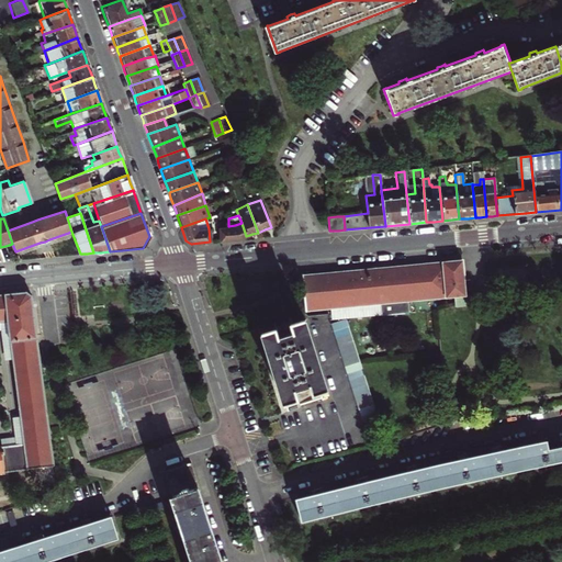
[(229,240),(239,239),(246,236),(242,223),(235,225),(228,226),(228,223),(221,224),(221,227),(216,227),(218,242),(229,240)]
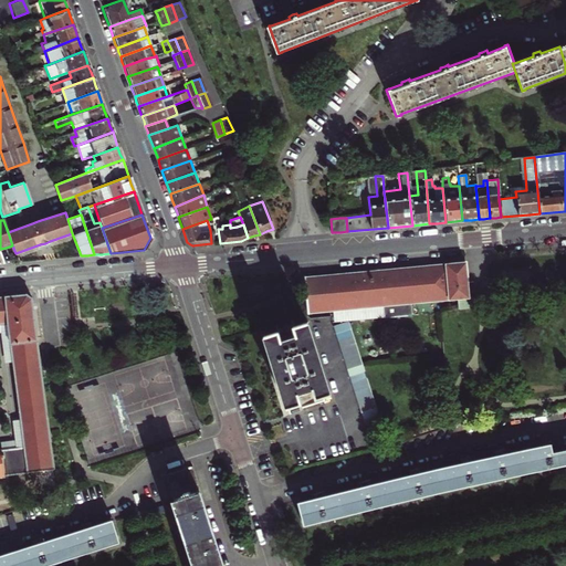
[(465,263),(447,264),(450,300),(458,299),(470,297),(467,271),(465,263)]
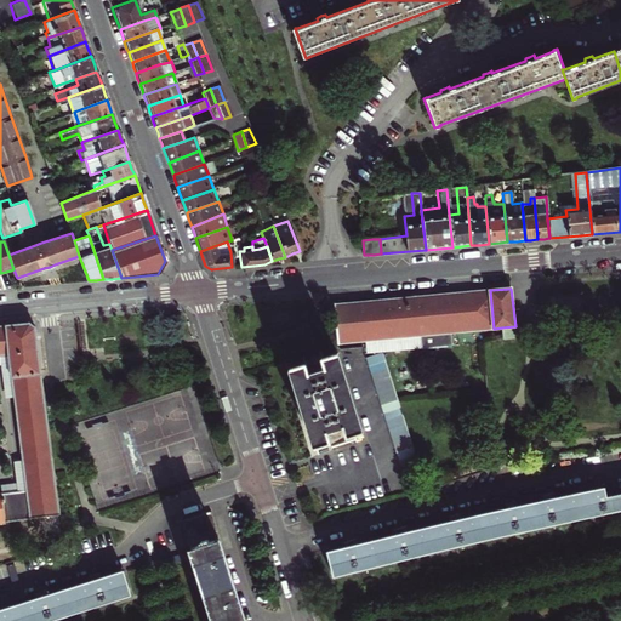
[(451,332),(494,329),(490,290),(404,298),(335,306),(336,318),(339,343),(366,341),(421,336),(422,348),(453,346),(451,332)]
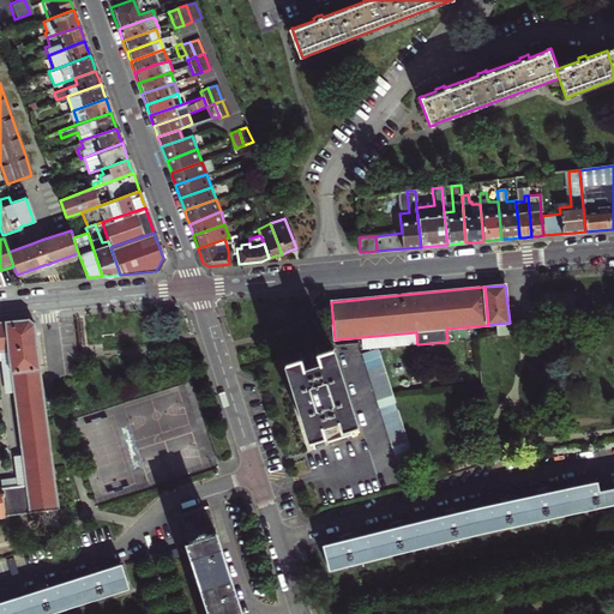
[(2,489),(0,489),(0,517),(11,516),(16,515),(59,509),(42,379),(41,373),(35,325),(29,320),(17,321),(0,321),(0,353),(1,354),(5,384),(13,384),(24,467),(16,467),(17,479),(1,481),(2,489)]
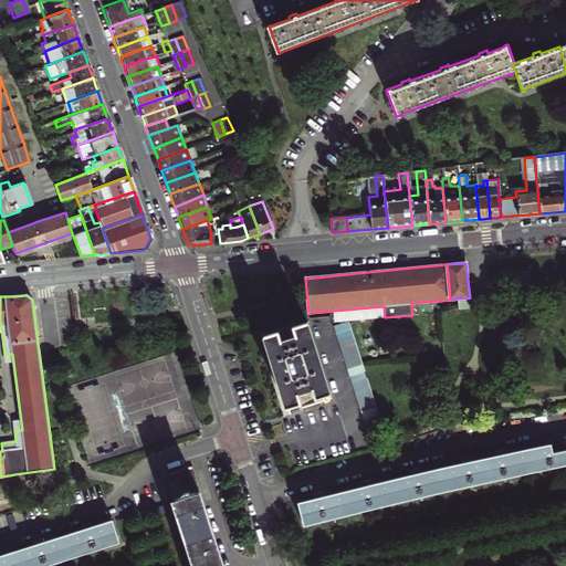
[(470,297),(458,299),(459,306),(459,307),(474,306),(472,297),(470,297)]
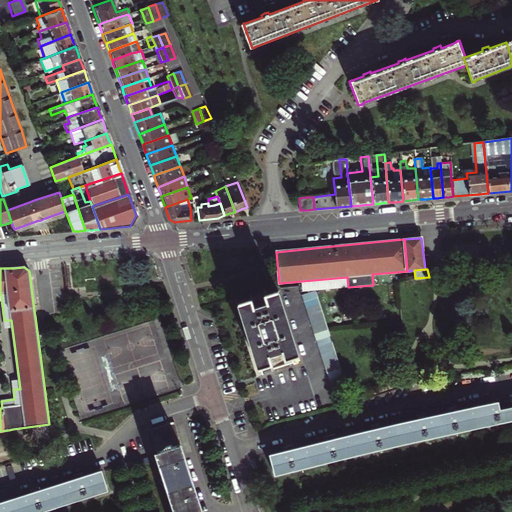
[(303,291),(348,287),(347,277),(302,281),(303,291)]
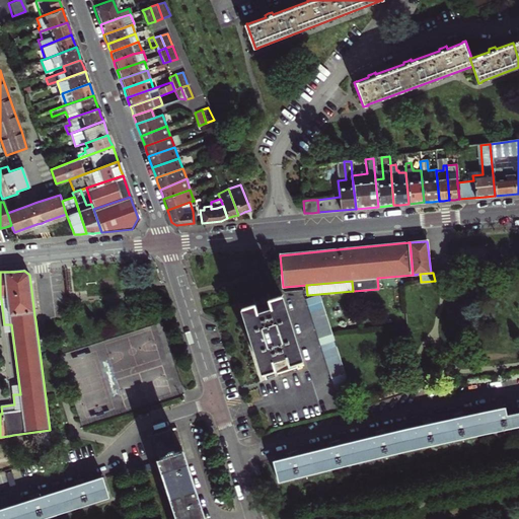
[(307,299),(309,305),(323,301),(321,295),(307,299)]
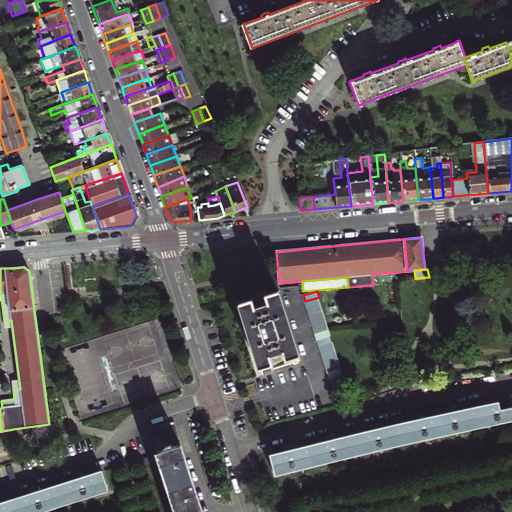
[(286,360),(292,358),(299,356),(278,292),(266,296),(268,304),(255,308),(252,300),(240,304),(252,338),(262,368),(273,364),(270,356),(283,351),(286,360)]
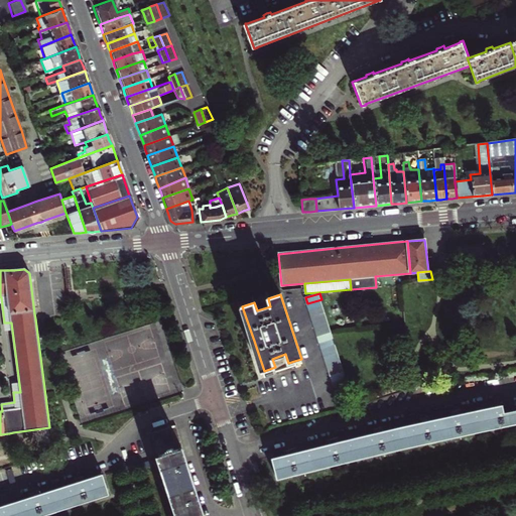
[(321,299),(307,303),(309,310),(324,306),(321,299)]
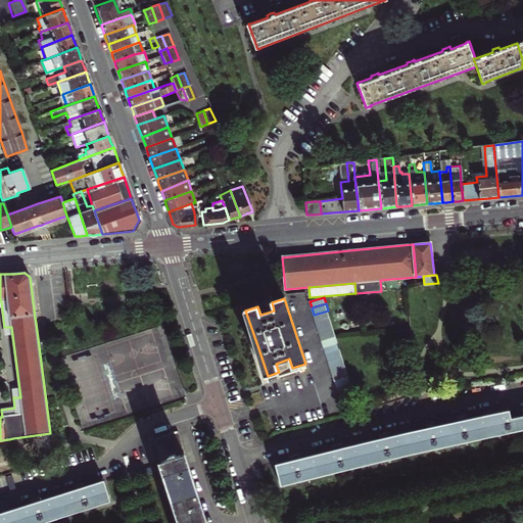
[(328,311),(314,315),(316,322),(330,317),(328,311)]
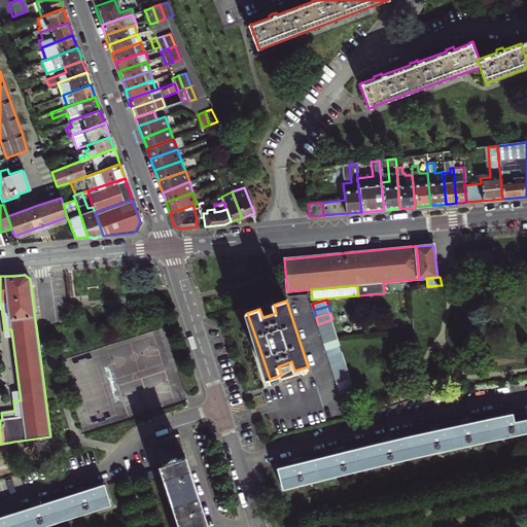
[(332,319),(318,324),(320,330),(336,326),(332,319)]
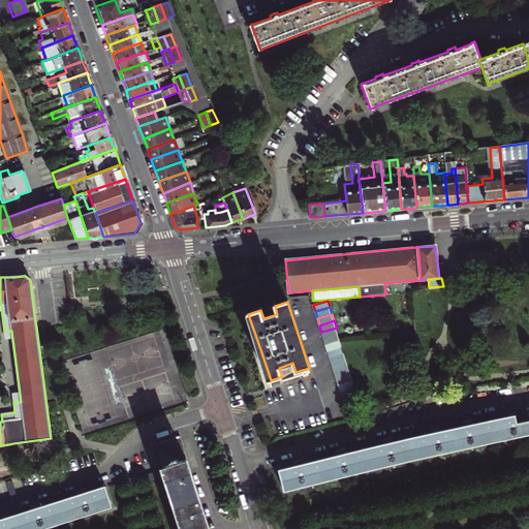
[(321,332),(323,338),(338,334),(337,328),(321,332)]
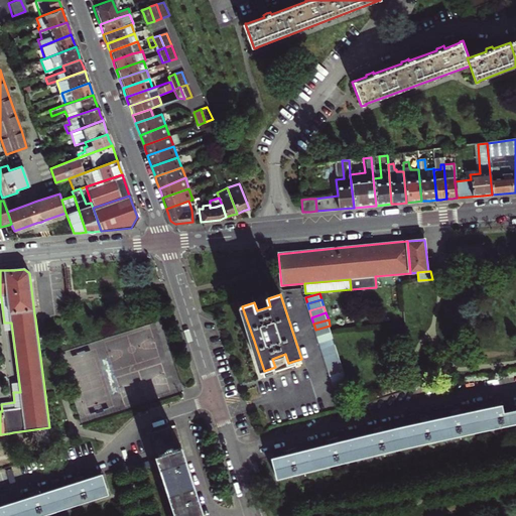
[(315,330),(317,337),(332,333),(330,326),(315,330)]
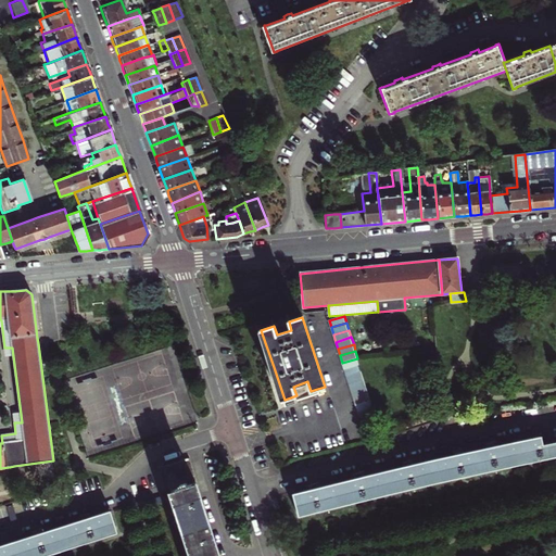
[(357,358),(342,363),(344,370),(359,365),(358,361),(357,358)]
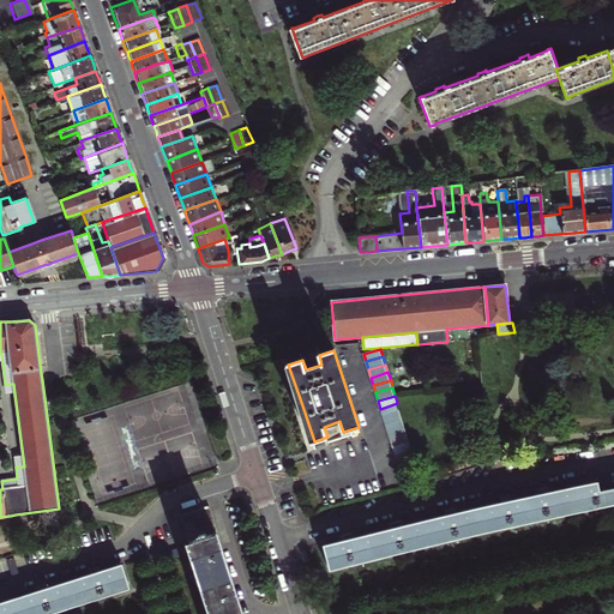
[(380,409),(383,416),(401,411),(397,403),(380,409)]
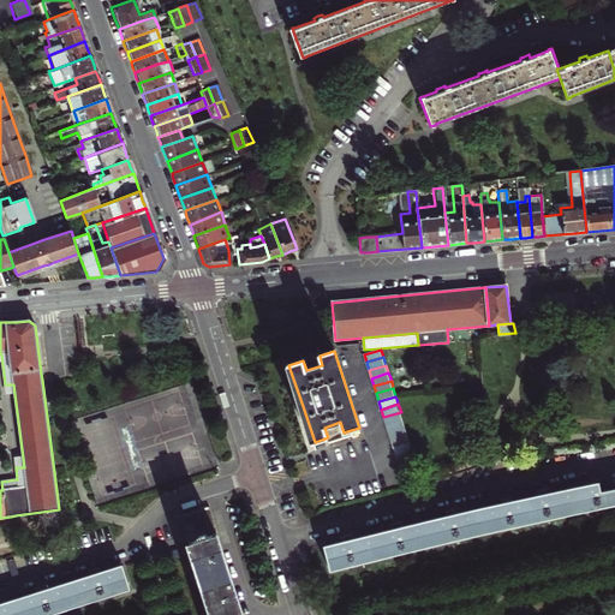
[(401,412),(383,417),(386,425),(402,421),(401,412)]
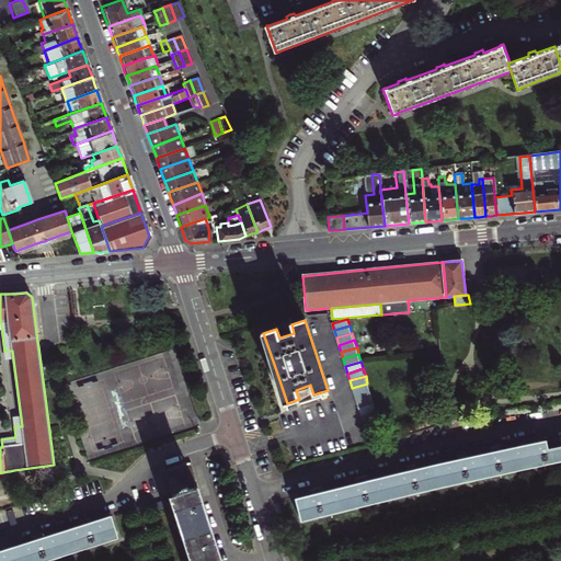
[(352,388),(354,395),(369,390),(367,384),(352,388)]
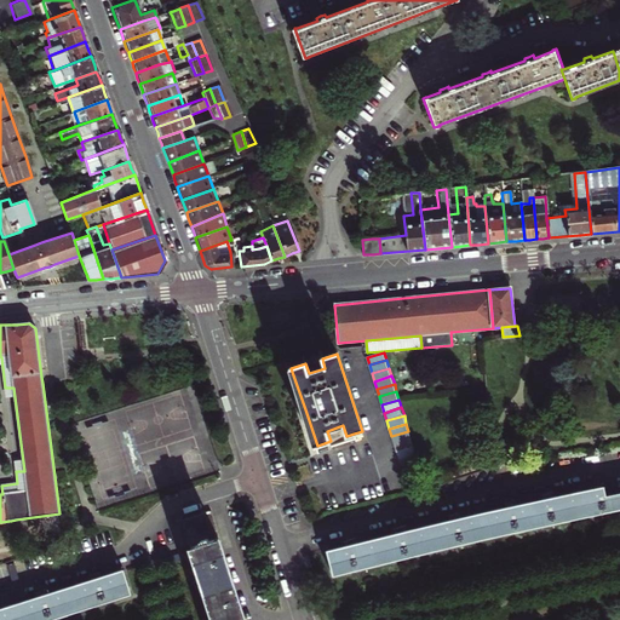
[(408,431),(391,436),(394,445),(412,440),(408,431)]
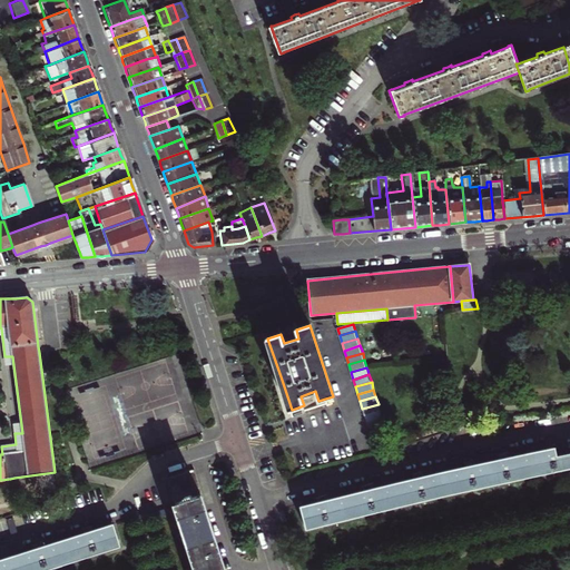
[(379,404),(362,409),(364,415),(381,411),(379,404)]
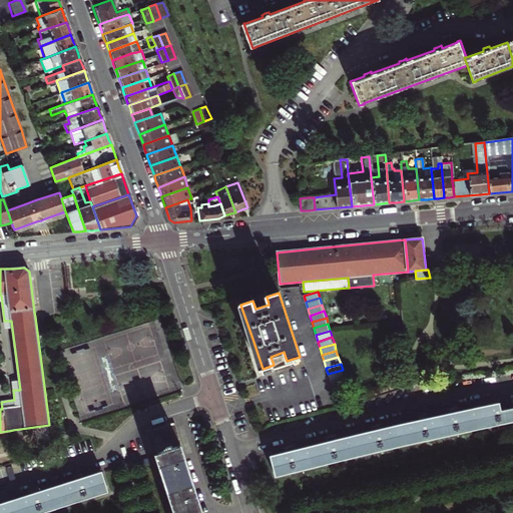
[(343,370),(328,374),(330,381),(345,377),(343,370)]
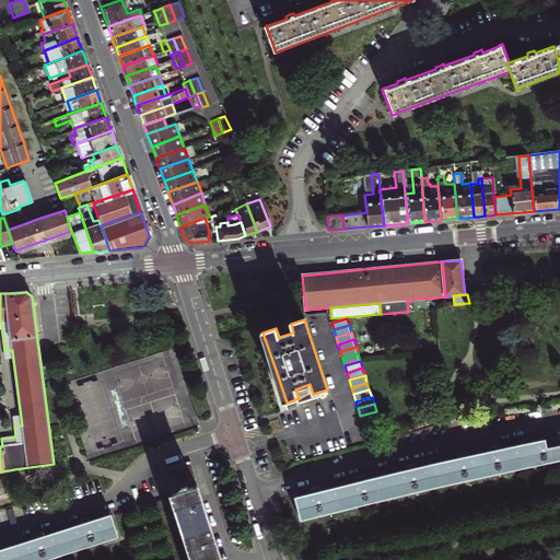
[(360,416),(362,423),(378,418),(376,411),(360,416)]
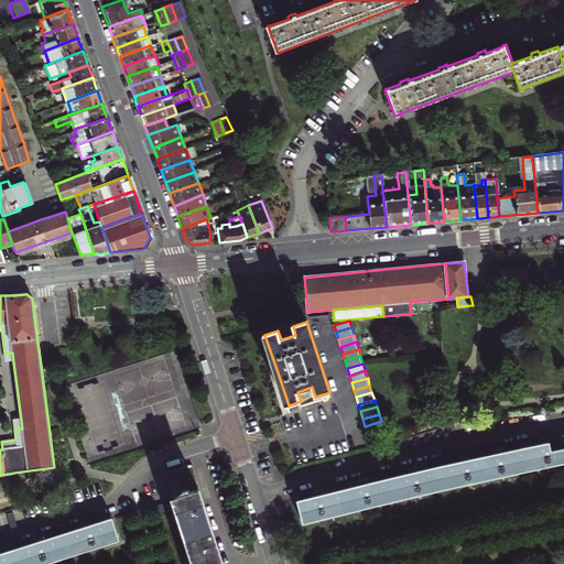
[(349,488),(323,495),(314,497),(305,499),(296,501),(302,524),(372,507),(456,488),(561,465),(563,464),(563,452),(551,455),(551,452),(549,445),(549,443),(533,446),(501,453),(494,454),(486,456),(477,457),(468,459),(461,462),(452,464),(445,465),(419,472),(410,474),(396,477),(386,479),(368,483),(360,485),(349,488)]
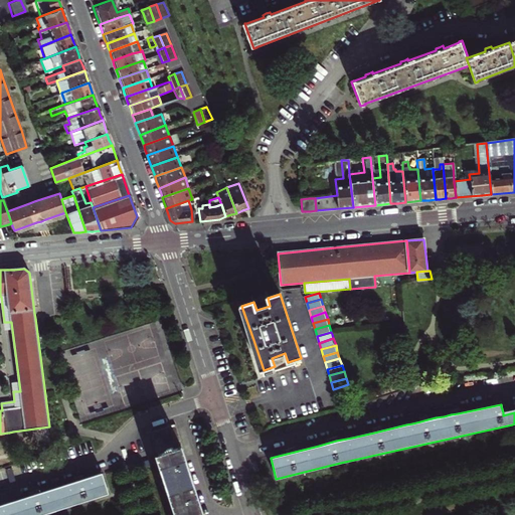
[(203,514),(182,449),(183,449),(175,424),(150,432),(158,456),(159,456),(164,470),(168,484),(178,514),(203,514)]
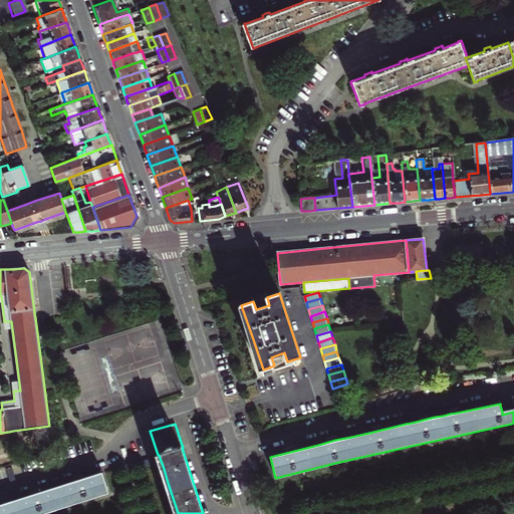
[(76,481),(38,492),(31,495),(0,504),(0,513),(43,513),(56,510),(109,493),(107,487),(102,472),(83,478),(76,481)]
